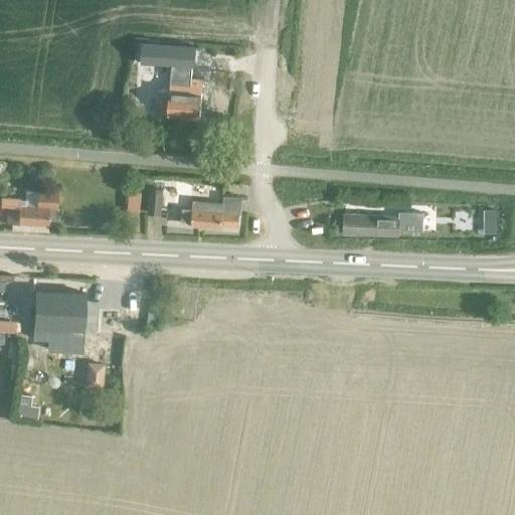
[(193,67),(194,48),(160,45),(158,63),(172,65),(191,67),(193,67)]
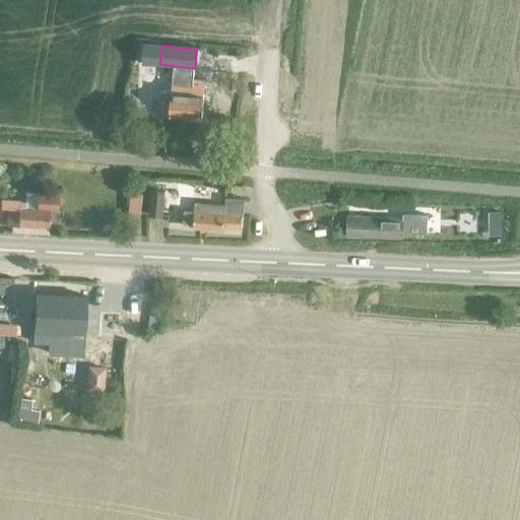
[(160,104),(159,116),(202,119),(202,117),(206,117),(207,103),(203,103),(205,80),(192,79),(193,68),(174,66),(171,105),(160,104)]
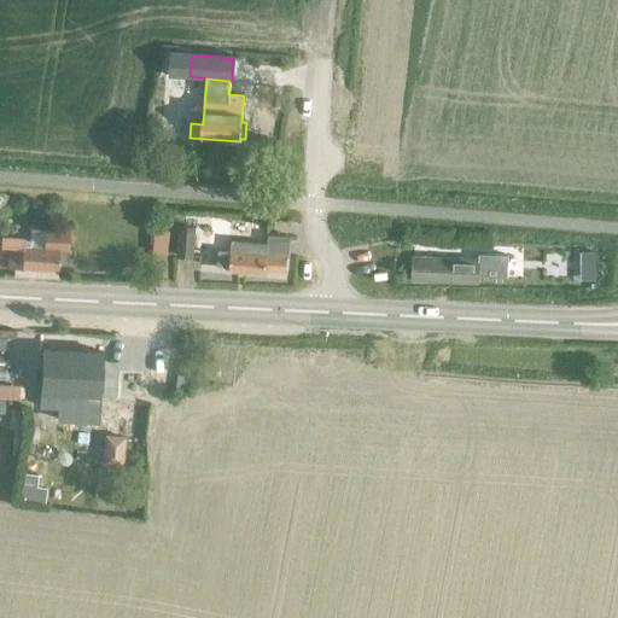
[(156,105),(155,115),(165,116),(165,106),(156,105)]
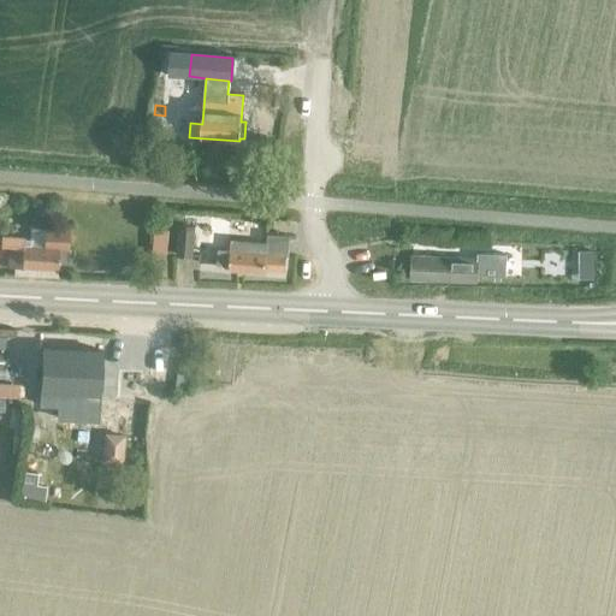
[(194,227),(179,225),(177,255),(191,256),(194,227)]
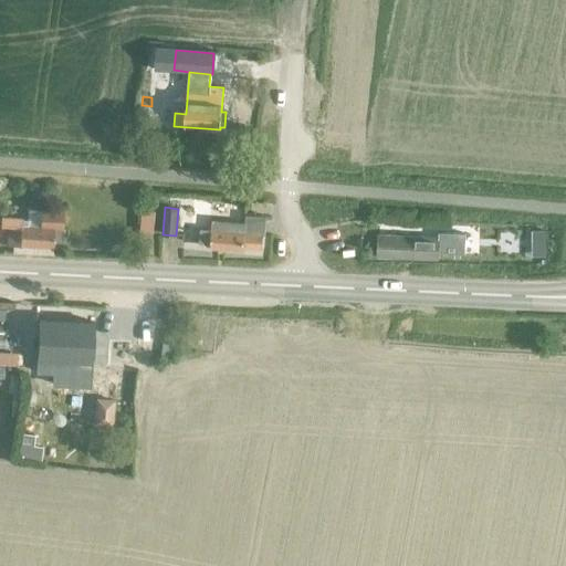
[(1,218),(0,229),(7,229),(6,245),(52,249),(52,242),(61,243),(63,210),(40,209),(27,208),(25,226),(21,226),(22,219),(1,218)]
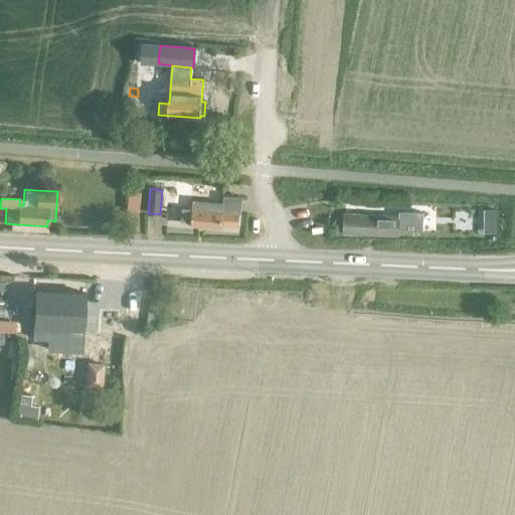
[(128,190),(127,200),(139,201),(139,191),(128,190)]
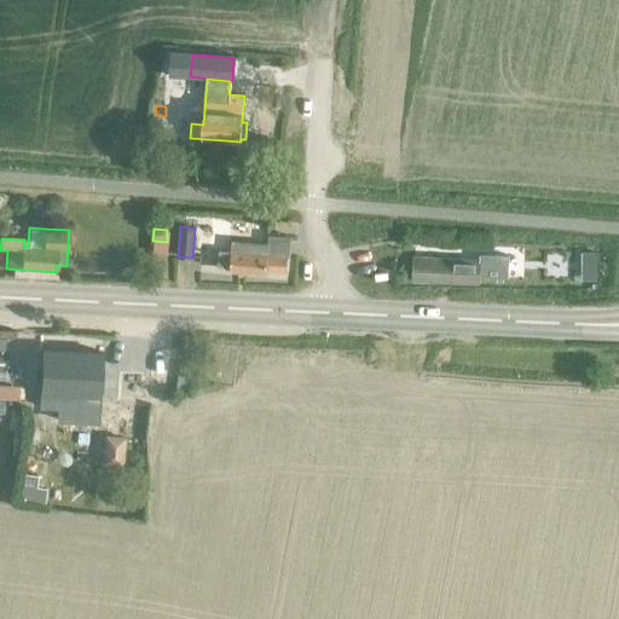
[(231,252),(219,250),(218,266),(230,267),(230,272),(266,276),(266,272),(287,273),(288,258),(289,258),(290,237),(268,236),(267,244),(231,241),(231,252)]
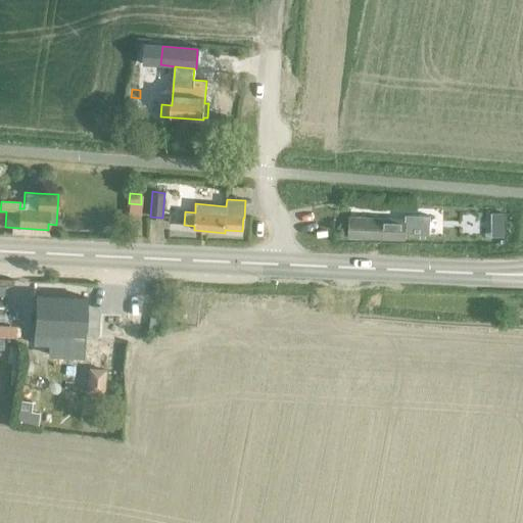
[(504,214),(491,214),(491,226),(504,226),(504,214)]
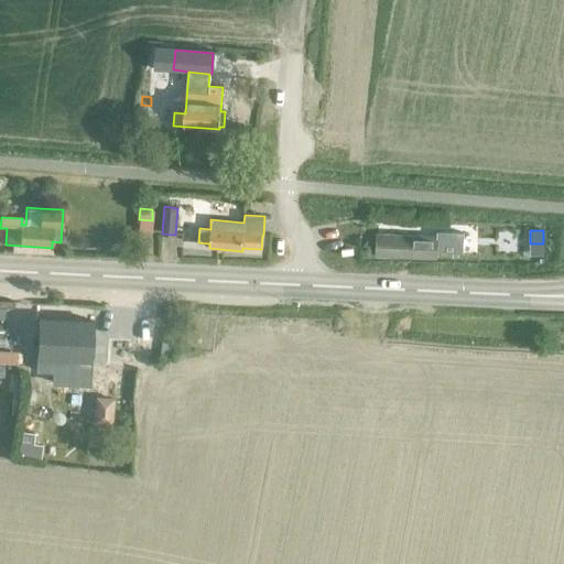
[(436,235),(377,234),(377,258),(436,259),(436,251),(463,251),(463,232),(436,231),(436,235)]
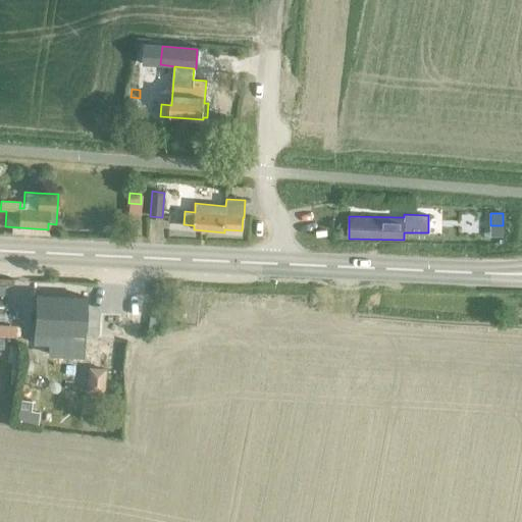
[(95,288),(95,298),(114,299),(115,288),(95,288)]
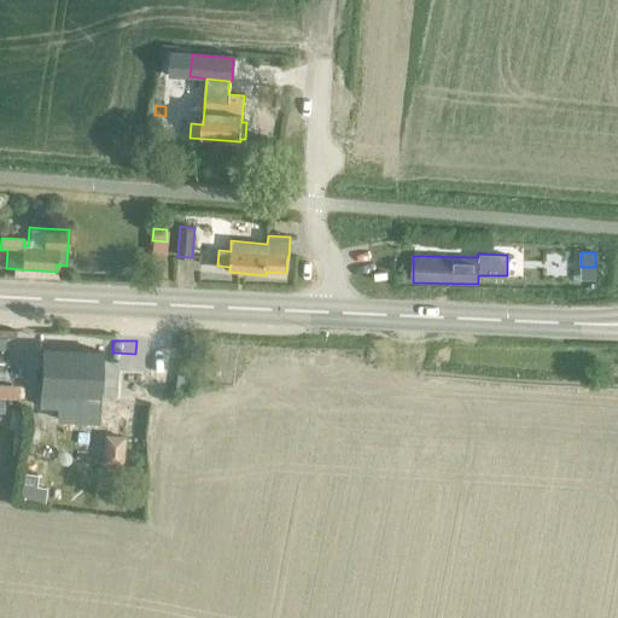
[(40,349),(39,392),(39,394),(39,407),(57,407),(57,420),(98,421),(99,396),(101,353),(40,349)]
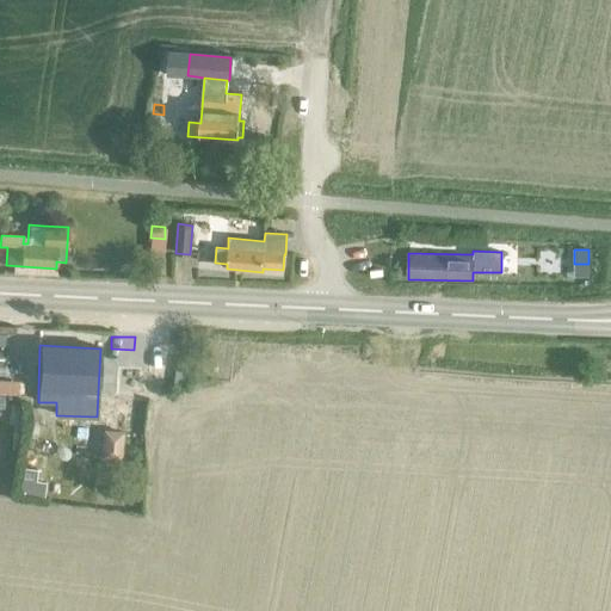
[(110,460),(112,432),(93,431),(91,457),(110,460)]
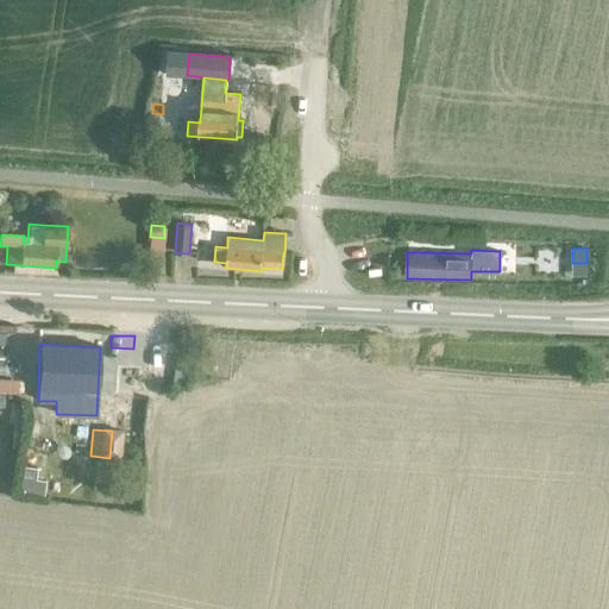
[(20,465),(17,491),(42,495),(44,479),(33,478),(35,466),(20,465)]
